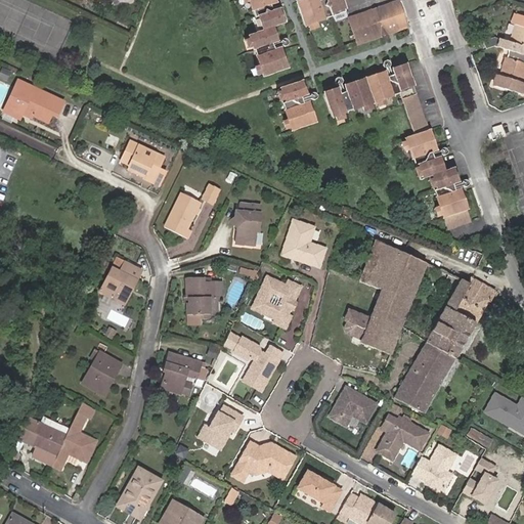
[(285,23),(279,9),(272,11),(270,5),(268,0),(249,0),(250,2),(260,32),(248,36),(249,38),(252,47),(259,66),(262,75),(263,78),(288,69),(280,51),(279,48),(273,49),(271,44),(277,42),(276,40),(272,27),(285,23)]
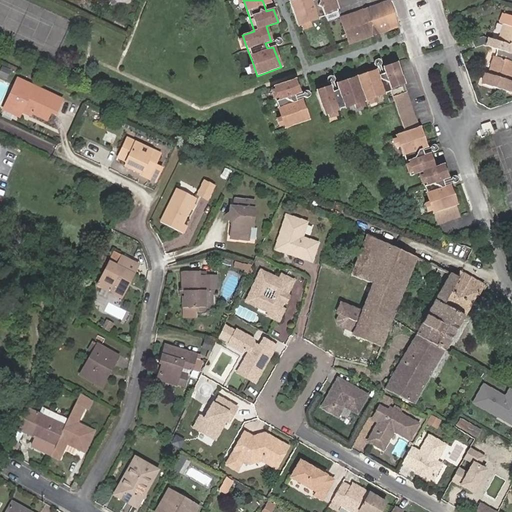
[(304,4),(302,0),(288,0),(298,26),(300,26),(309,22),(324,17),(323,13),(336,9),(334,1),(333,0),(314,0),(311,1),(304,4)]
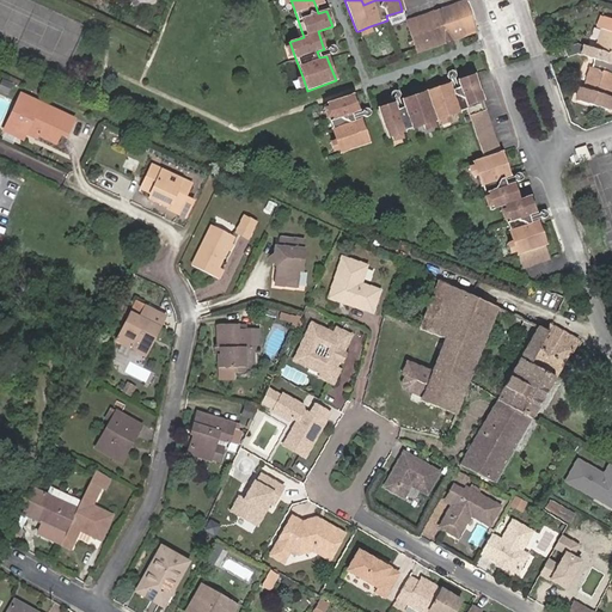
[(460,14),(469,11),(465,0),(457,4),(460,14)]
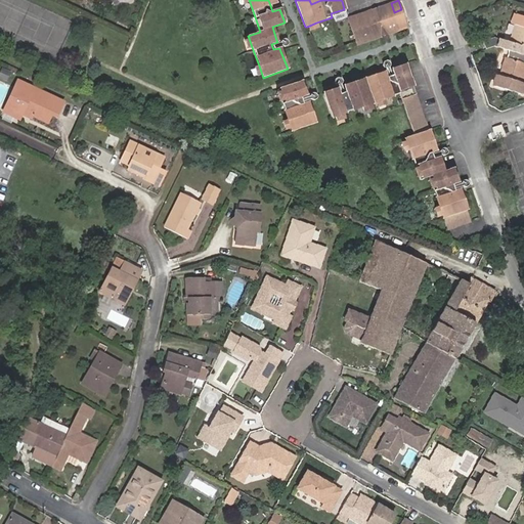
[(378,18),(394,12),(391,3),(375,8),(378,18)]
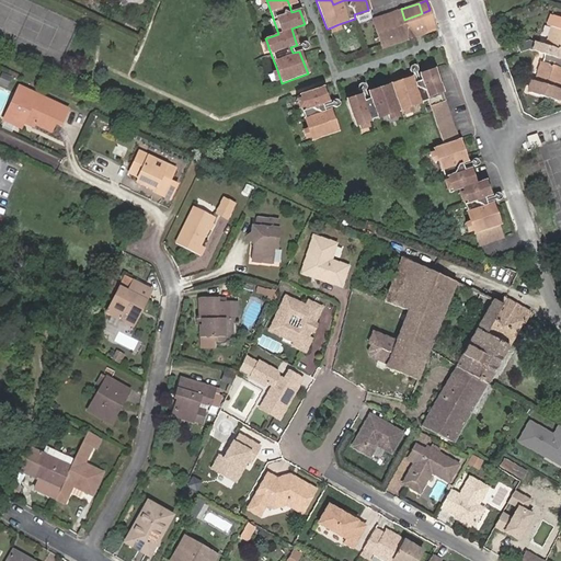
[(399,21),(376,30),(381,48),(436,30),(430,10),(422,13),(404,20),(401,9),(396,11),(399,21)]
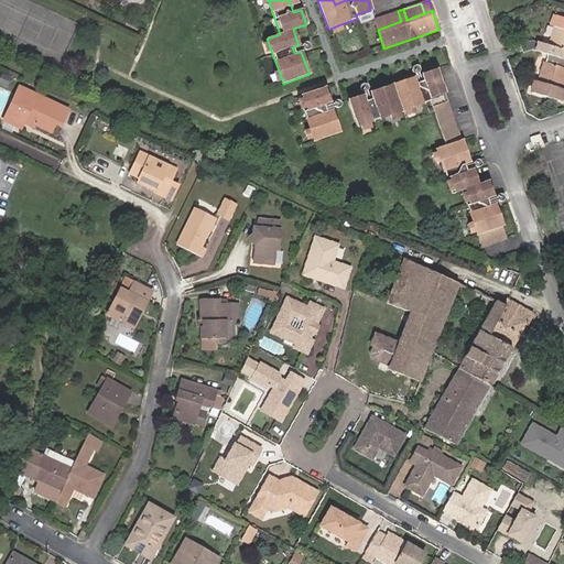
[(356,14),(357,19),(372,13),(370,10),(356,14)]
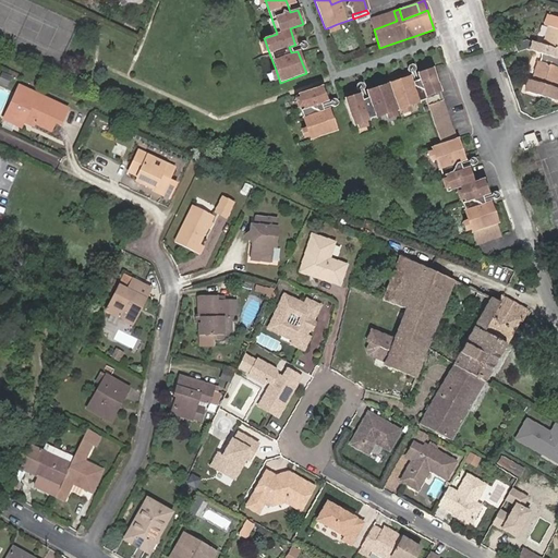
[(393,11),(370,19),(374,29),(397,21),(393,11)]
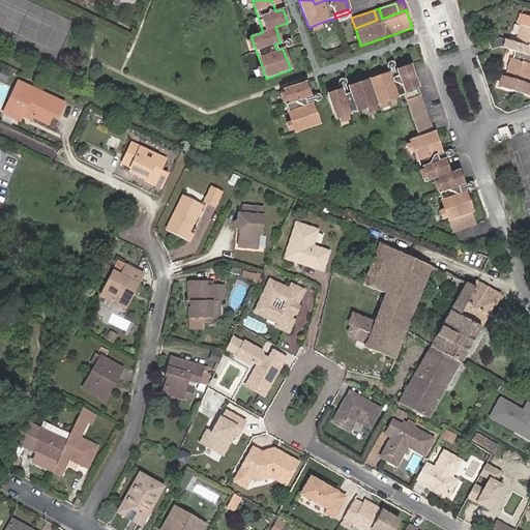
[(529,17),(520,15),(517,24),(521,25),(516,42),(505,40),(503,48),(516,52),(529,55),(529,17)]
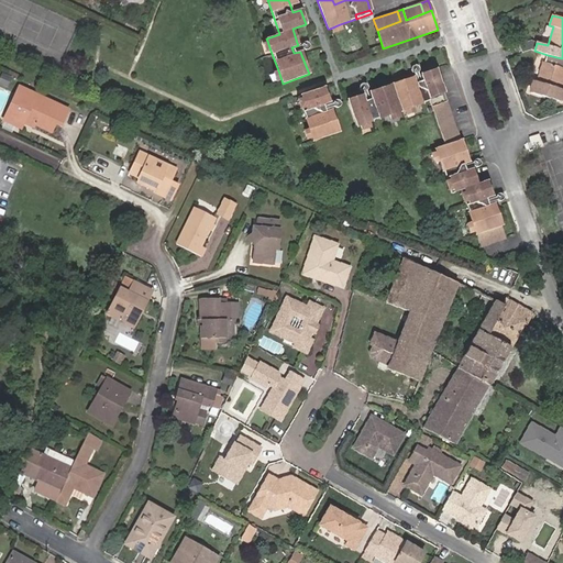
[(271,51),(267,41),(262,43),(265,53),(271,51)]
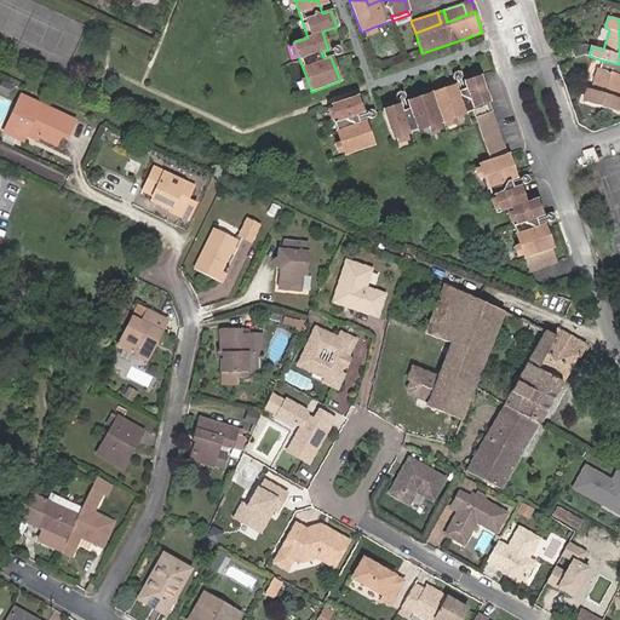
[(589,56),(591,47),(586,45),(573,50),(577,59),(586,56),(589,56)]
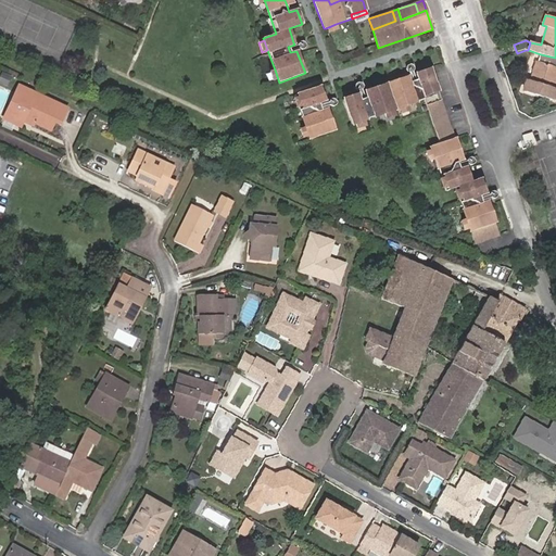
[(555,63),(555,58),(541,54),(538,62),(535,62),(530,80),(526,79),(522,91),(552,101),(555,89),(553,88),(555,75),(555,67),(555,63)]
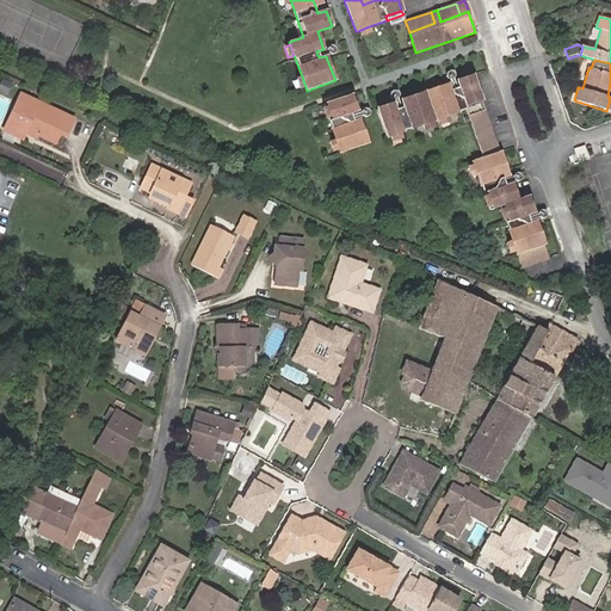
[(504,171),(507,170),(473,74),(463,78),(456,81),(458,88),(451,91),(449,84),(403,98),(399,100),(402,107),(395,110),(392,103),(388,104),(375,109),(387,137),(389,136),(400,133),(420,125),(431,121),(437,119),(448,115),(466,109),(470,121),(476,136),(483,158),(474,161),(482,185),(486,193),(487,196),(491,205),(491,209),(501,205),(503,208),(506,220),(507,222),(510,229),(507,230),(511,241),(514,251),(516,254),(517,254),(522,269),(549,259),(544,246),(545,245),(539,227),(535,228),(532,222),(529,223),(525,224),(517,221),(519,213),(516,201),(506,204),(501,191),(494,189),(498,180),(503,178),(506,177),(504,171)]
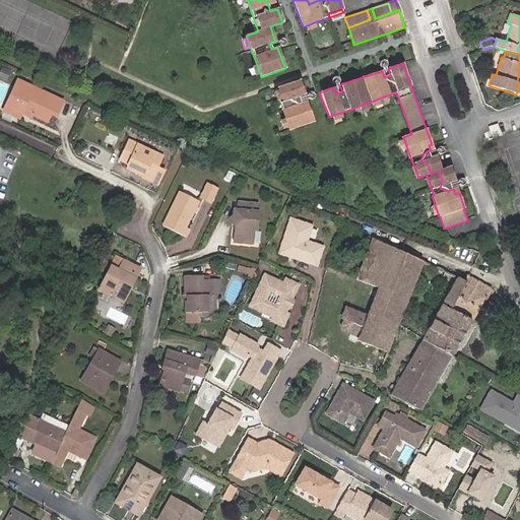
[(254,76),(260,74),(257,65),(251,67),(254,76)]
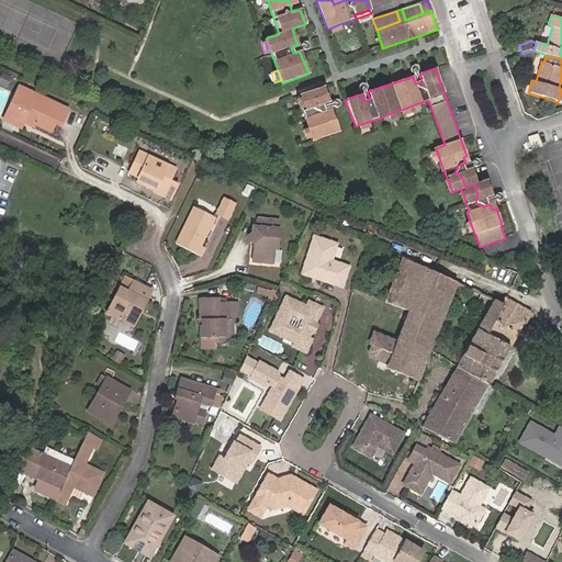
[(11,77),(3,74),(0,80),(0,82),(8,87),(11,77)]
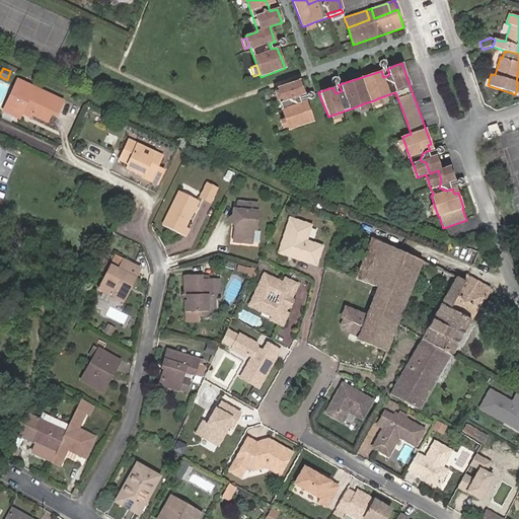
[(304,94),(303,91),(299,80),(277,88),(277,90),(276,90),(279,100),(282,108),(281,109),(284,119),(287,128),(288,130),(313,122),(307,103),(305,100),(300,102),(298,97),(304,94)]
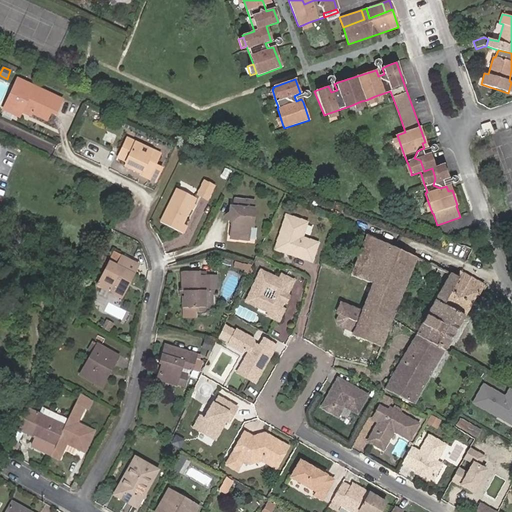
[(55,113),(61,99),(17,80),(4,107),(15,112),(16,109),(29,115),(31,112),(46,119),(50,111),(55,113)]
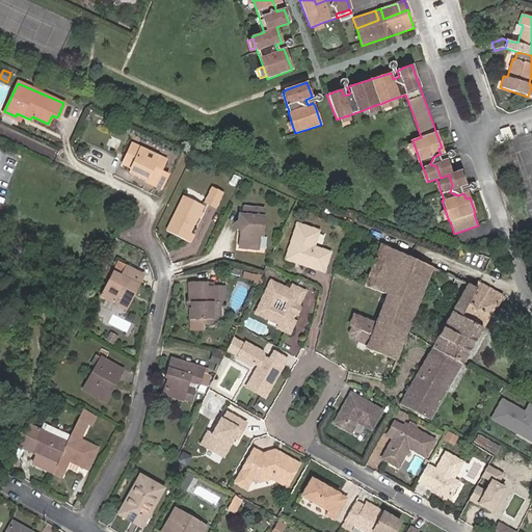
[(392,106),(390,100),(380,104),(382,109),(392,106)]
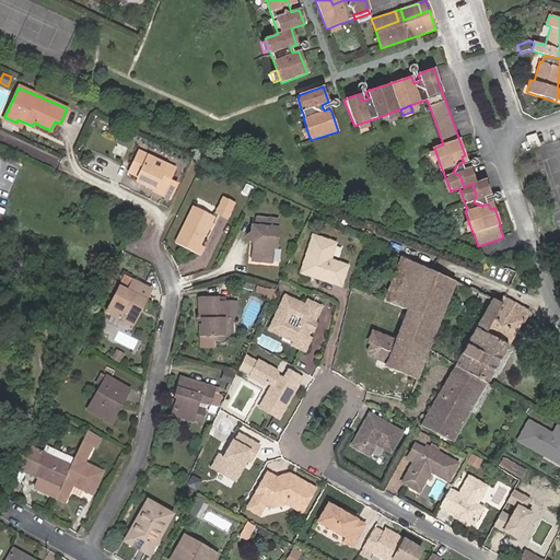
[(395,111),(385,115),(387,120),(397,117),(395,111)]
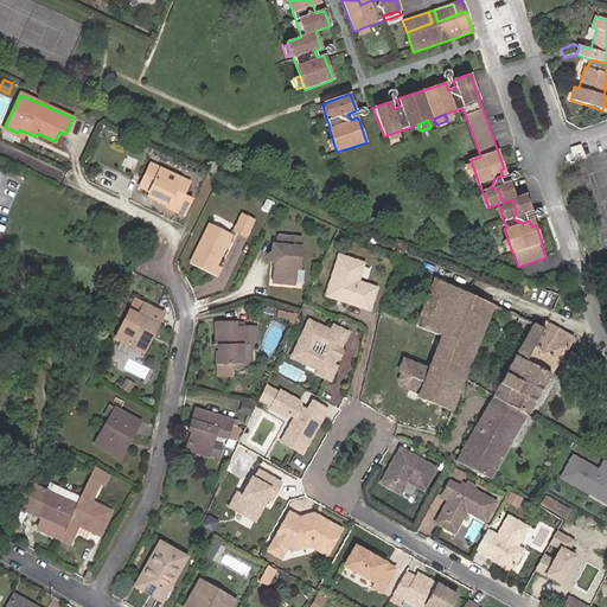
[(397,132),(387,135),(388,141),(398,138),(397,132)]
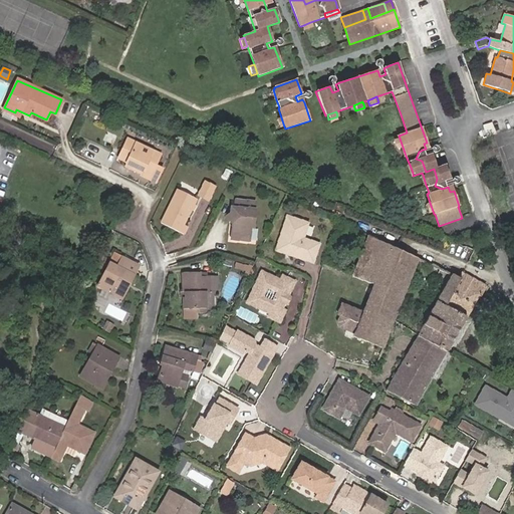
[(491,135),(499,132),(497,125),(489,129),(491,135)]
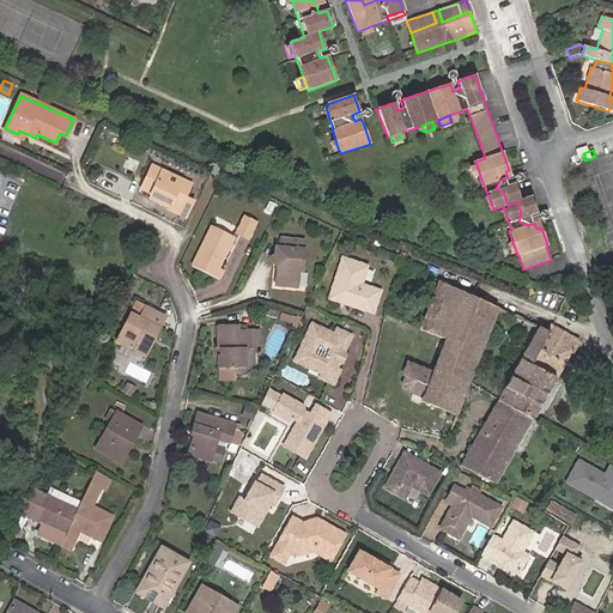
[(484,186),(475,162),(472,163),(473,165),(468,167),(473,178),(478,176),(481,187),(484,186)]
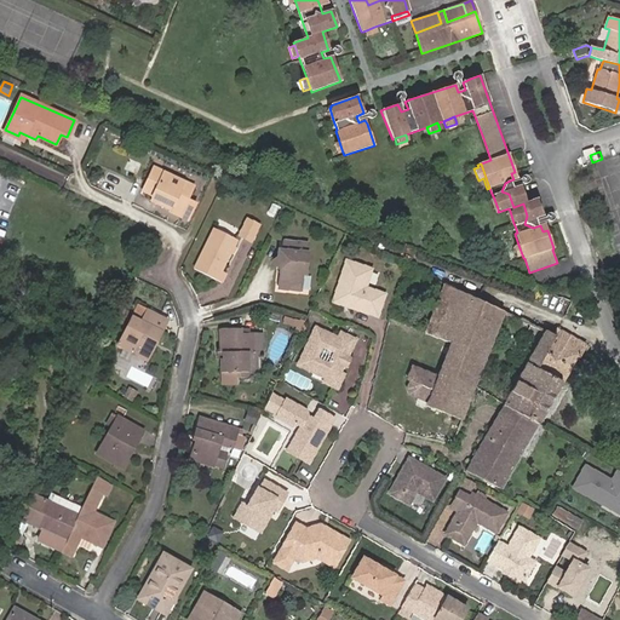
[(187,199),(194,185),(155,166),(144,190),(155,196),(154,199),(172,207),(171,210),(179,214),(187,199)]
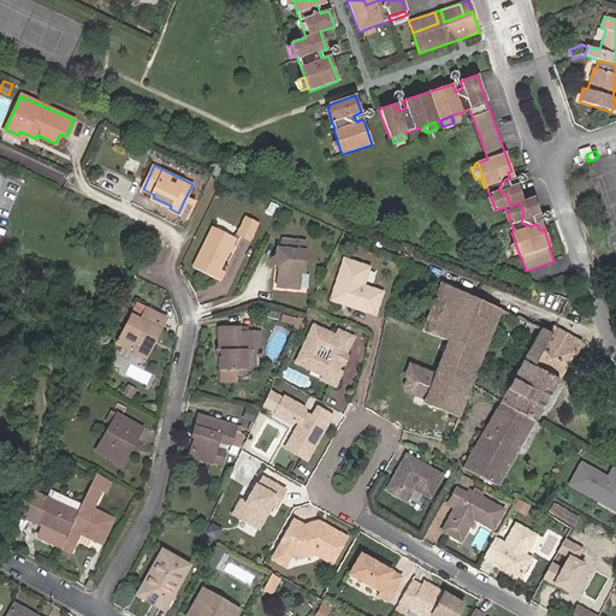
[(509,187),(508,185),(507,179),(502,182),(498,190),(505,193),(510,206),(520,202),(522,201),(516,184),(509,187)]
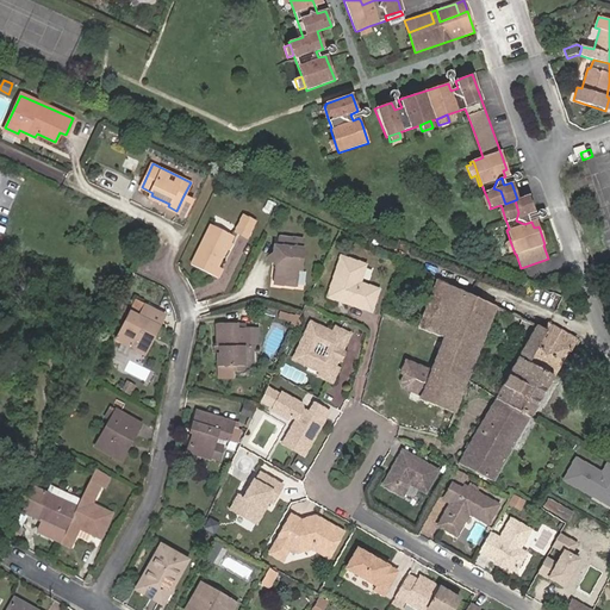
[(176,211),(168,206),(168,209),(185,217),(193,200),(184,195),(176,211)]
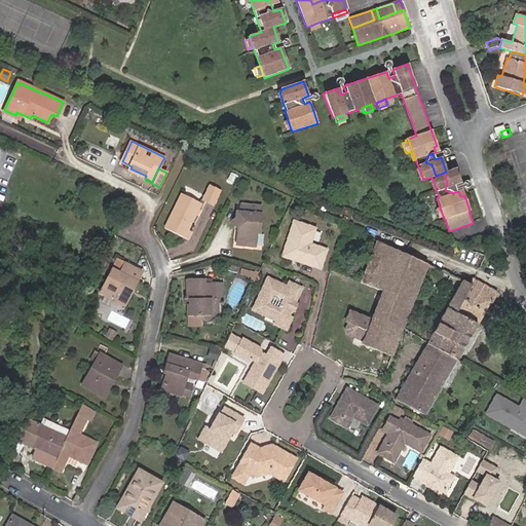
[(454,186),(460,184),(455,168),(446,172),(444,173),(447,183),(445,190),(452,193),(455,192),(454,186)]
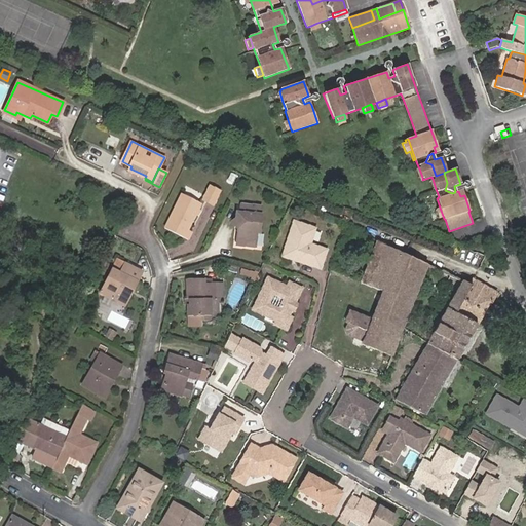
[(218,190),(208,185),(201,198),(212,203),(218,190)]
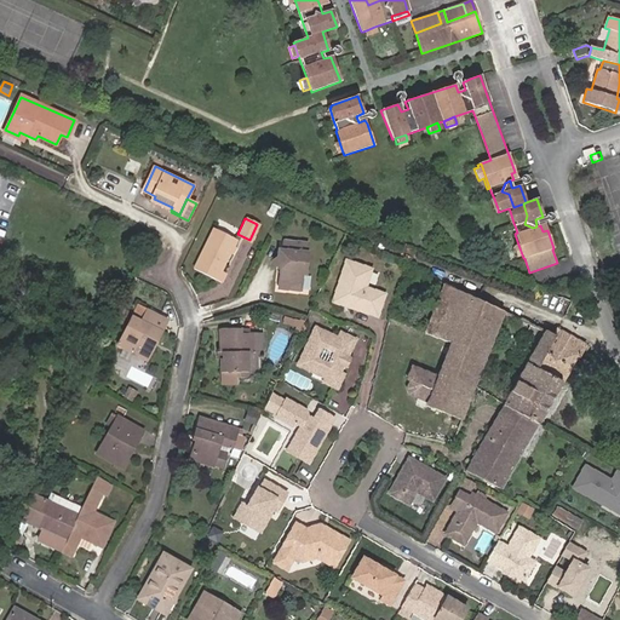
[(222,269),(236,239),(213,228),(194,268),(220,281),(227,271),(222,269)]
